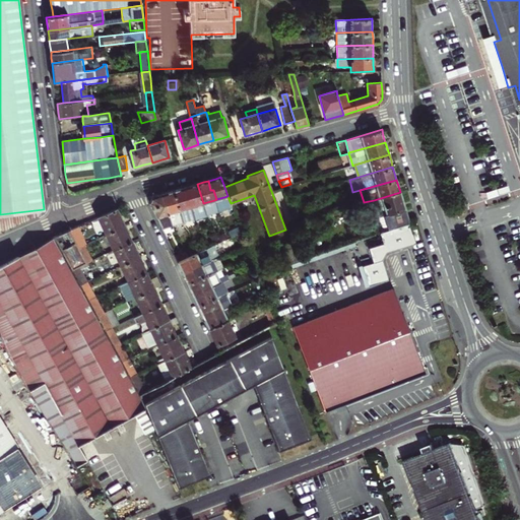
[(191,186),(184,188),(187,197),(189,196),(193,206),(191,207),(195,218),(206,215),(205,212),(203,203),(197,184),(191,186)]
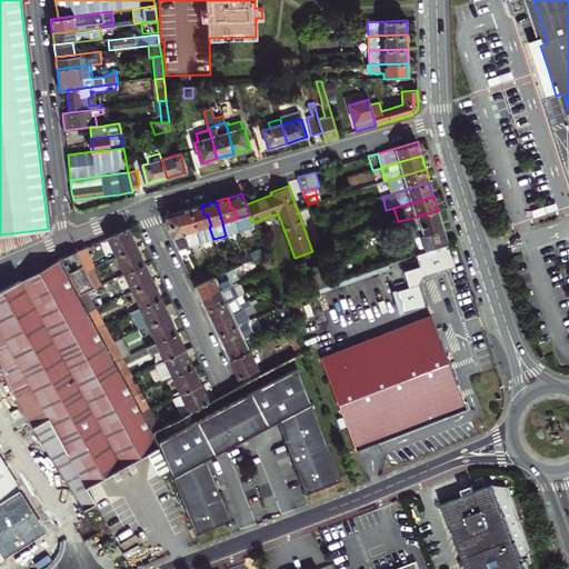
[(205,216),(201,206),(196,207),(190,209),(199,240),(200,243),(213,239),(209,227),(211,226),(207,215),(205,216)]
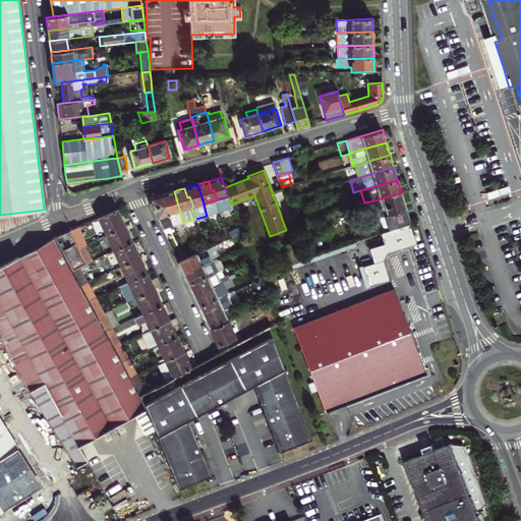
[(168,192),(161,195),(164,205),(166,204),(169,214),(168,215),(171,226),(174,225),(173,223),(182,220),(174,191),(168,192)]
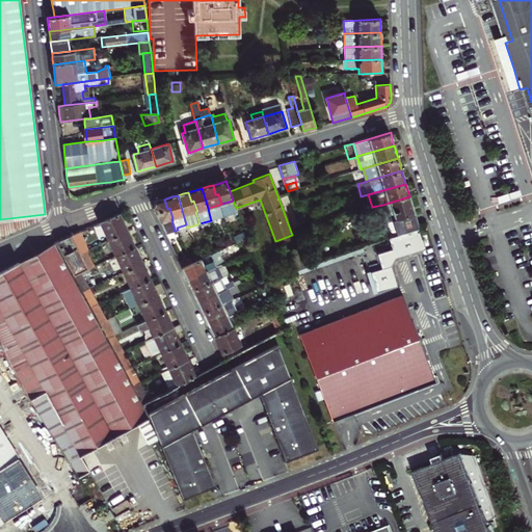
[(398,235),(419,228),(414,212),(409,196),(382,205),(388,222),(393,221),(395,225),(389,228),(392,237),(398,235)]
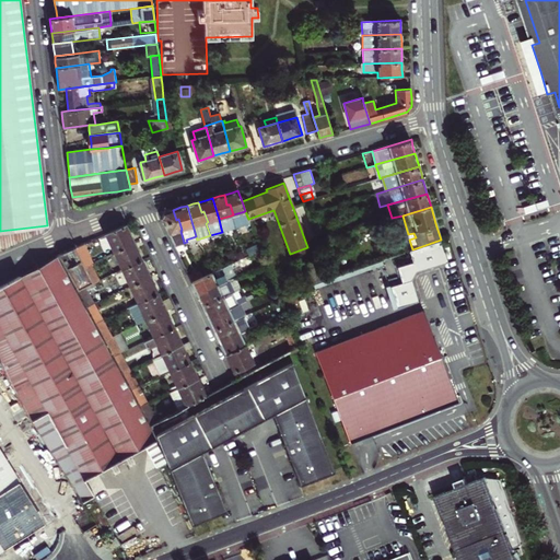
[(176,220),(173,210),(164,212),(163,216),(162,219),(175,246),(177,252),(186,248),(185,245),(184,243),(181,231),(182,230),(178,219),(176,220)]
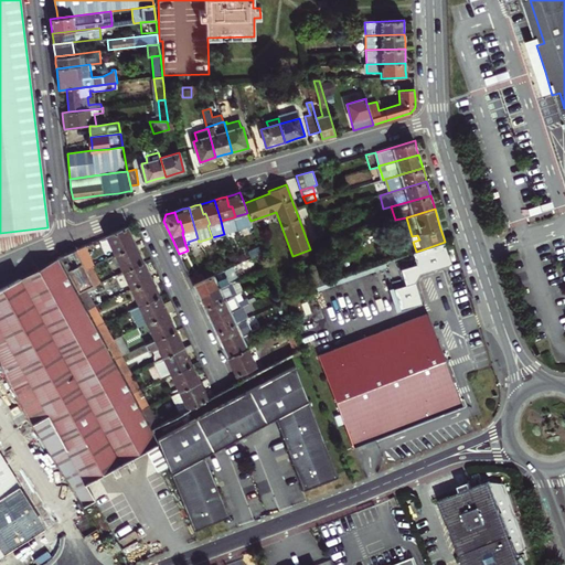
[(236,227),(240,226),(252,223),(251,221),(247,213),(235,216),(233,217),(236,227)]
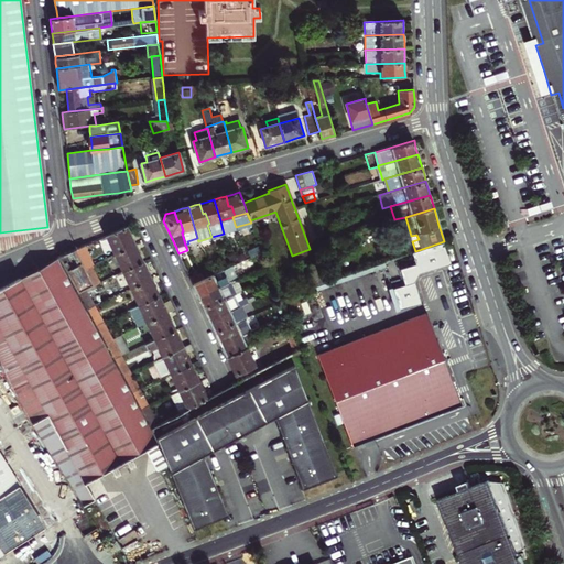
[(223,230),(234,227),(236,227),(232,217),(220,220),(223,230)]
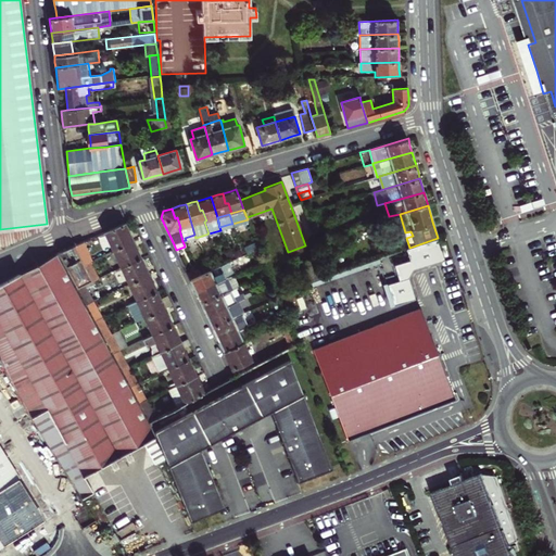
[(104,232),(112,250),(133,240),(129,232),(125,224),(104,232)]
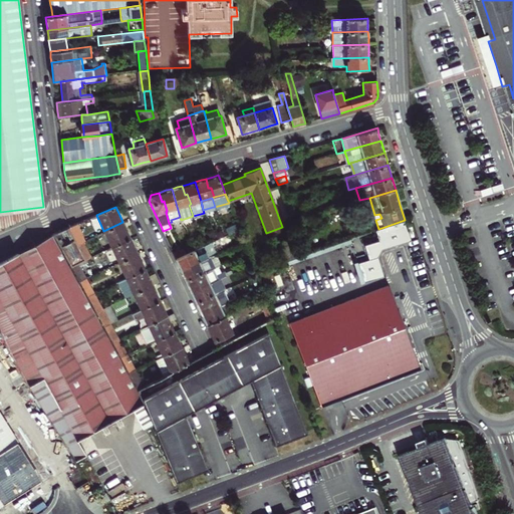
[(5,228),(21,221),(17,211),(0,218),(0,221),(3,229),(5,228)]
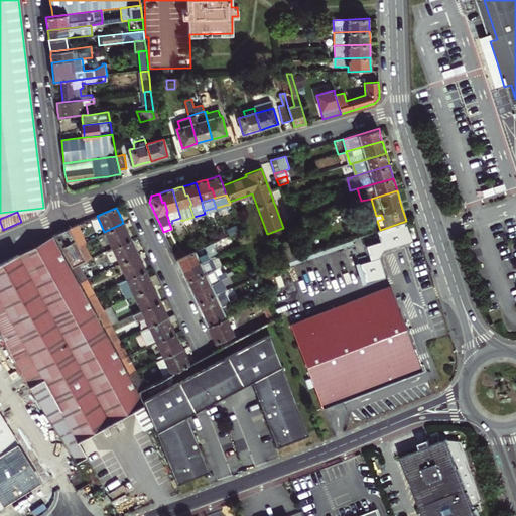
[(194,217),(197,224),(207,218),(205,214),(194,217)]
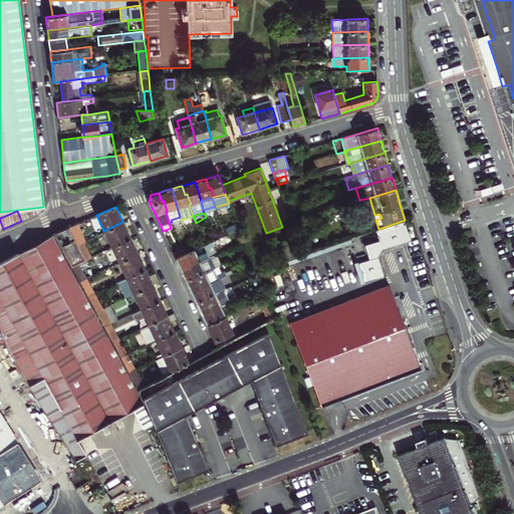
[(411,240),(405,221),(374,231),(378,242),(364,247),(369,261),(359,265),(366,284),(386,277),(378,258),(382,250),(411,240)]
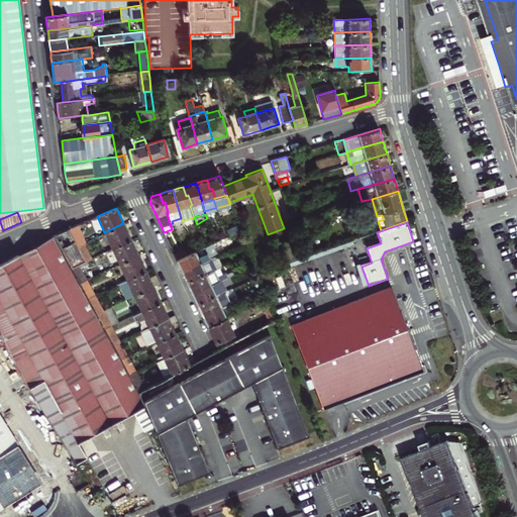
[(104,232),(112,247),(131,238),(127,231),(123,223),(104,232)]
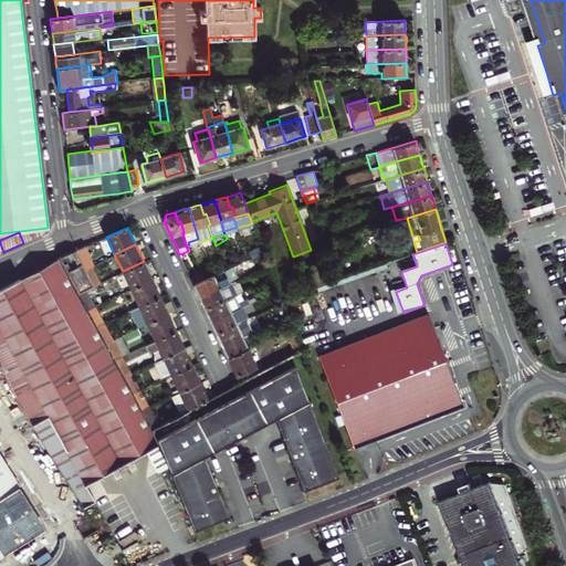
[(249,251),(252,258),(258,254),(263,252),(261,245),(249,251)]
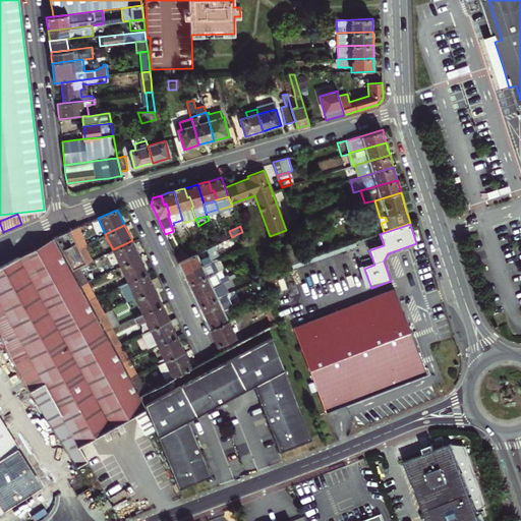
[(75,228),(69,230),(78,246),(83,244),(75,228)]
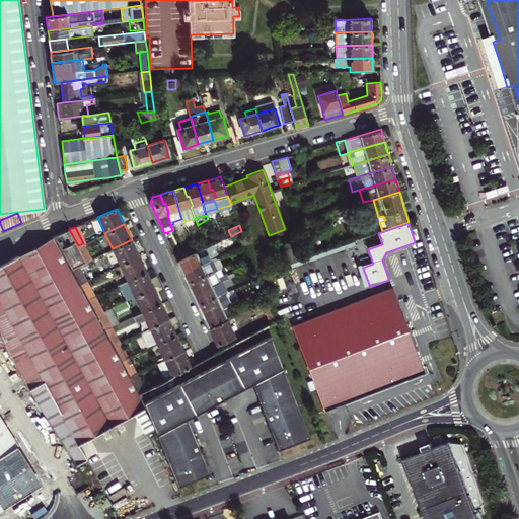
[(86,261),(78,245),(69,229),(55,236),(72,268),(78,265),(86,261)]
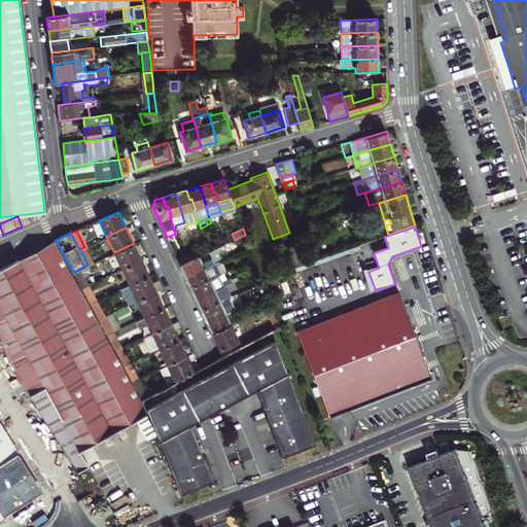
[(221,239),(224,244),(235,240),(232,234),(221,239)]
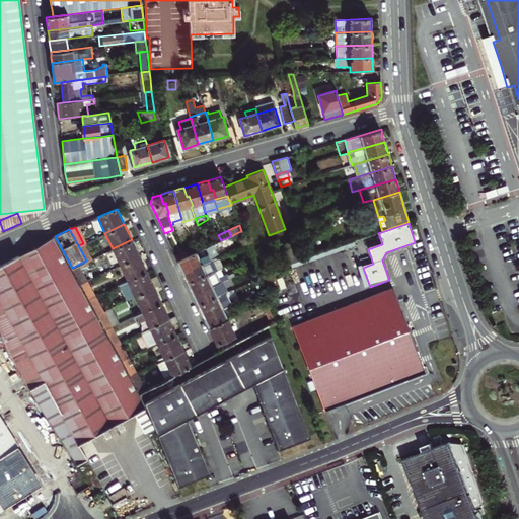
[(241,231),(236,233),(242,244),(245,243),(241,231)]
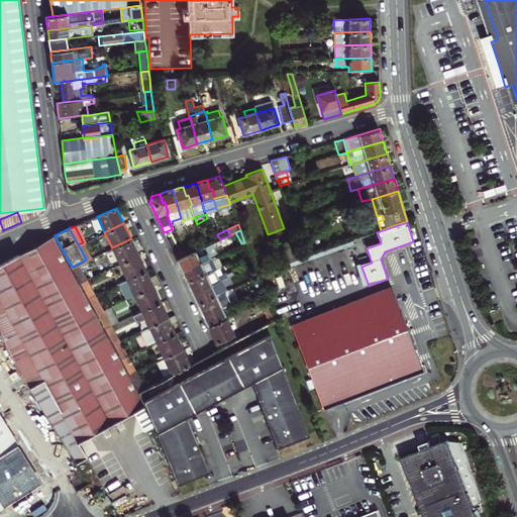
[(52,237),(41,242),(30,249),(18,255),(18,254),(2,264),(0,264),(0,329),(1,332),(6,343),(11,353),(18,369),(24,380),(25,382),(29,389),(38,403),(44,412),(54,427),(59,435),(60,437),(76,463),(87,457),(79,442),(104,428),(113,423),(132,413),(142,432),(152,426),(144,406),(103,331),(58,247),(52,237)]
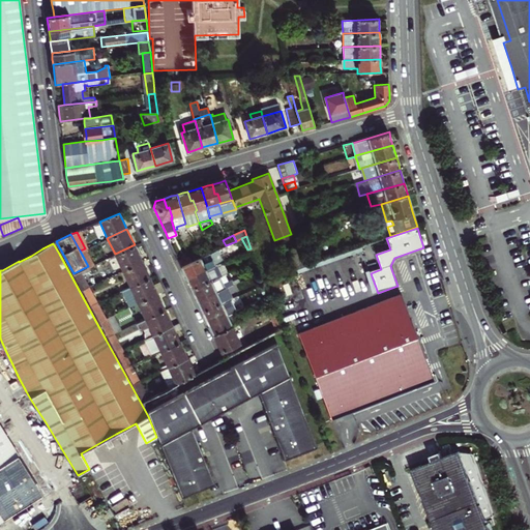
[(115,254),(122,270),(142,261),(139,254),(135,244),(115,254)]
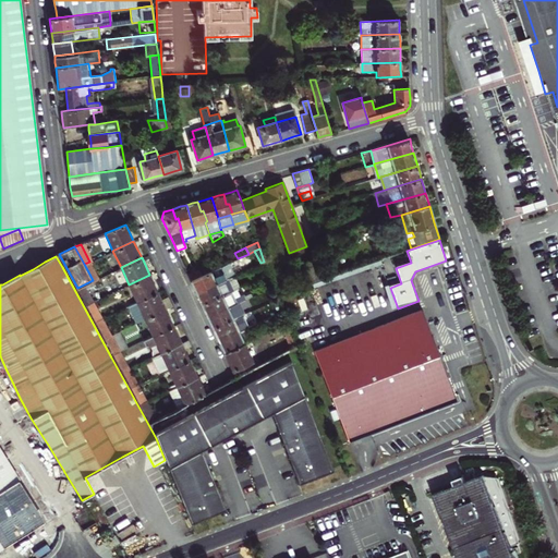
[(325,278),(317,258),(298,265),(304,284),(325,278)]
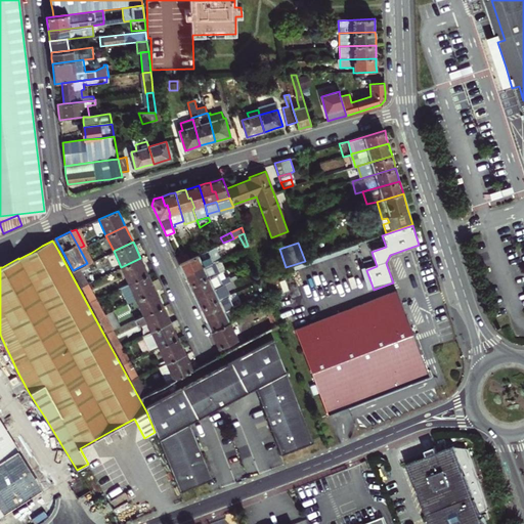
[(84,246),(79,248),(87,263),(92,261),(84,246)]
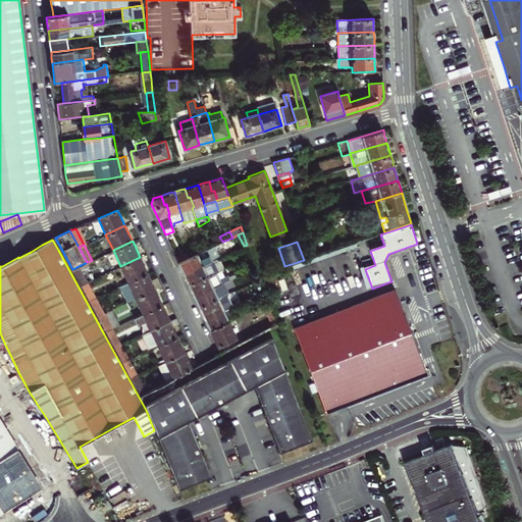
[(200,253),(189,258),(178,263),(181,270),(185,275),(194,270),(193,268),(202,264),(203,266),(219,258),(214,246),(200,253)]
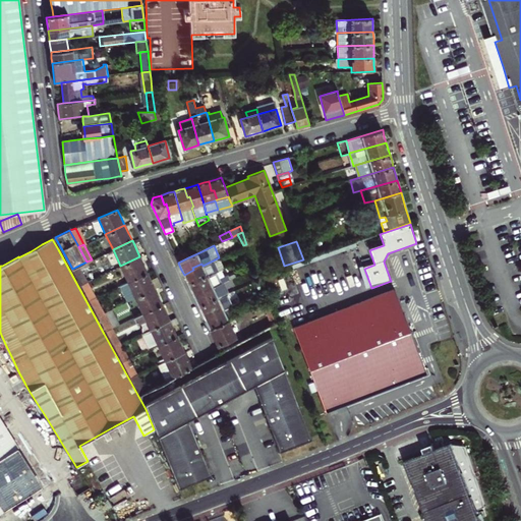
[(185,252),(188,257),(199,252),(196,246),(185,252)]
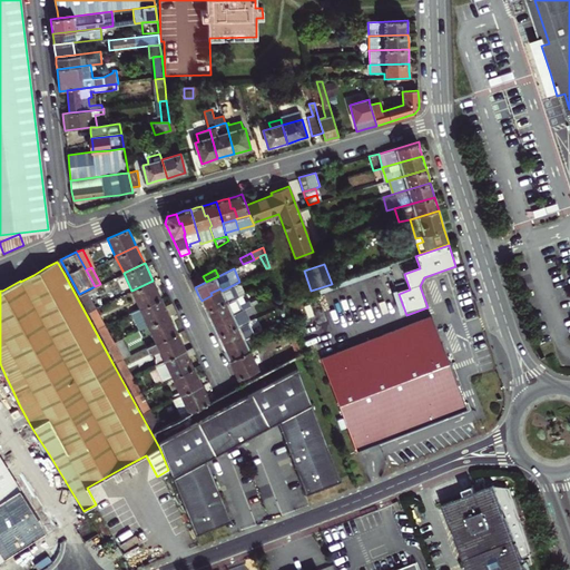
[(192,281),(195,287),(206,282),(203,276),(192,281)]
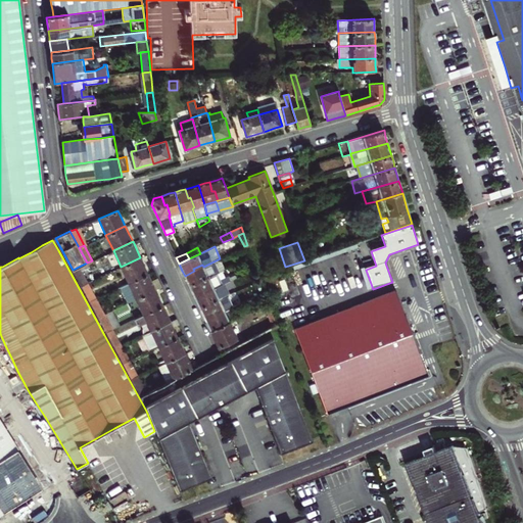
[(121,267),(128,282),(147,273),(143,265),(140,257),(121,267)]
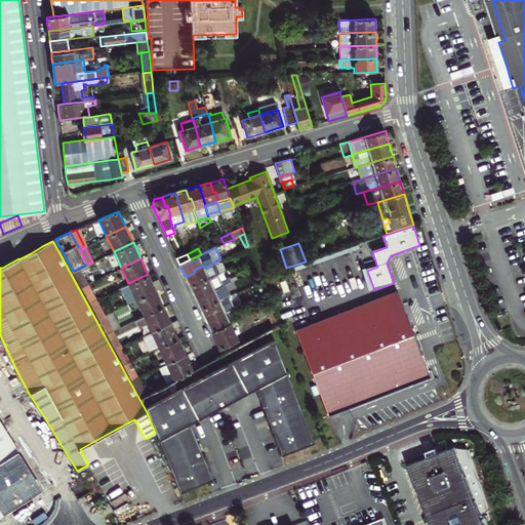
[(195,272),(186,277),(188,282),(190,287),(217,274),(220,273),(215,265),(221,261),(220,259),(204,268),(203,266),(194,270),(195,272)]
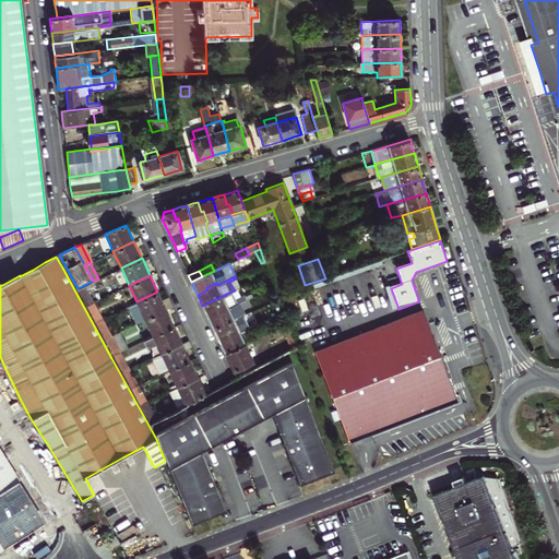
[(240,287),(236,278),(229,282),(235,290),(237,289),(240,287)]
